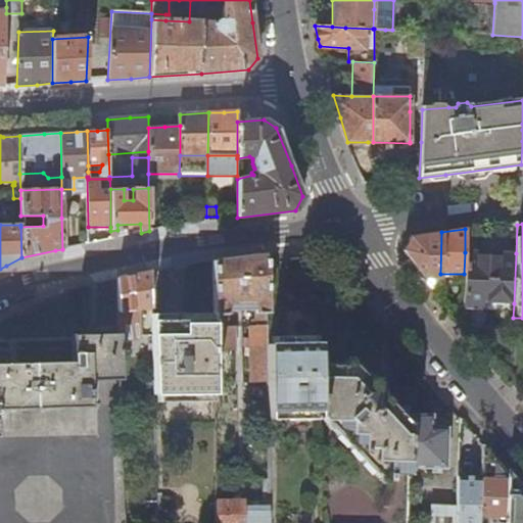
[(440,274),(441,232),(410,236),(402,250),(422,278),(440,278),(440,274)]
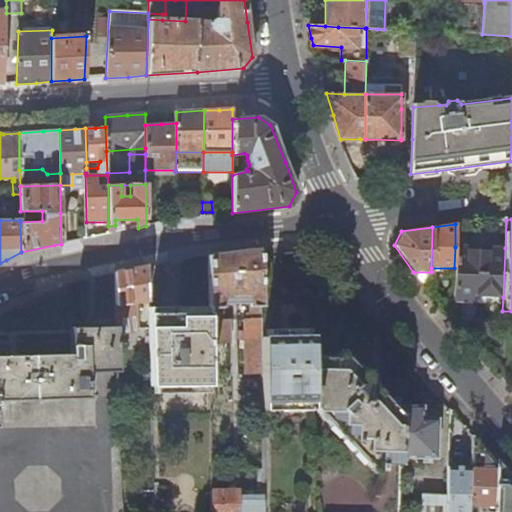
[(455,247),(454,268),(454,301),(472,302),(472,296),(503,297),(505,248),(455,247)]
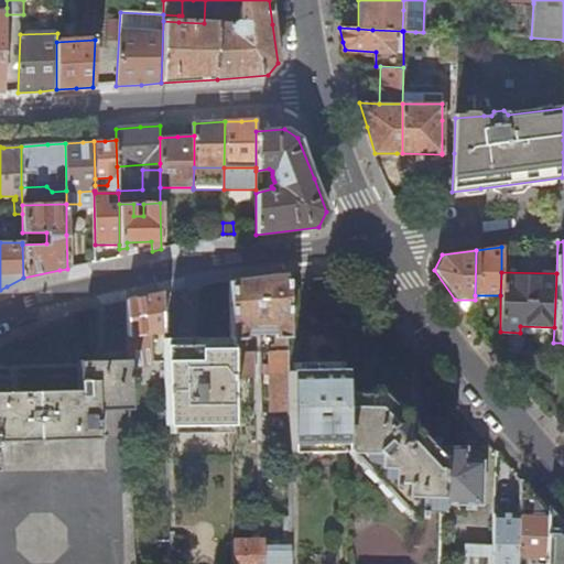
[(288,372),(286,275),(262,279),(229,282),(230,347),(230,378),(252,378),(252,353),(243,351),(242,336),(274,335),(274,351),(269,351),(270,378),(270,412),(288,412),(288,390),(288,372)]
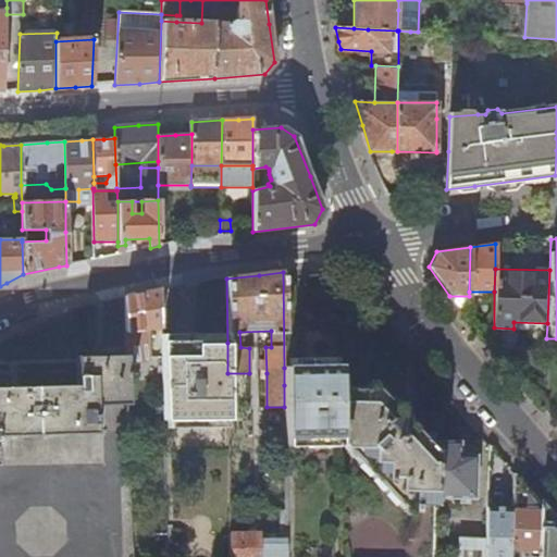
[(149,330),(161,329),(159,289),(144,293),(124,297),(126,355),(126,362),(150,359),(149,330)]
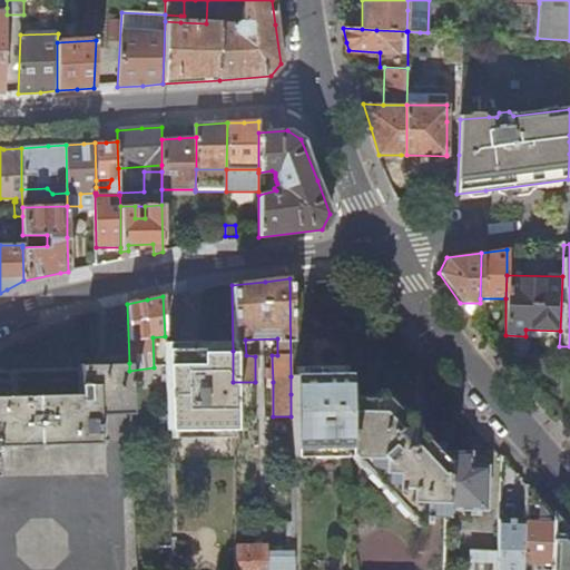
[(480,316),(480,303),(460,303),(464,307),(472,317),(480,316)]
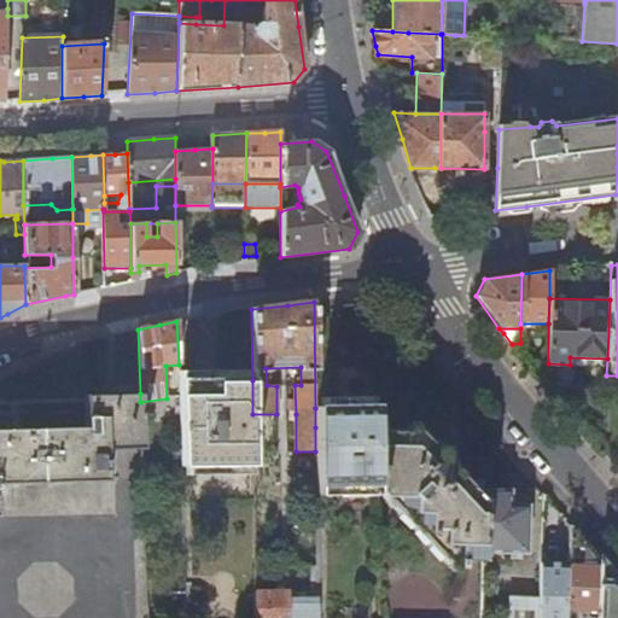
[(547,386),(548,363),(529,365),(547,386)]
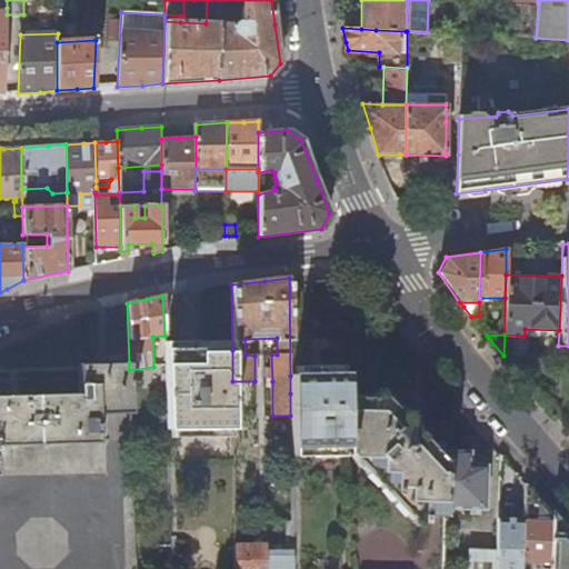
[(232,381),(232,350),(200,351),(165,351),(167,431),(233,430),(232,381)]
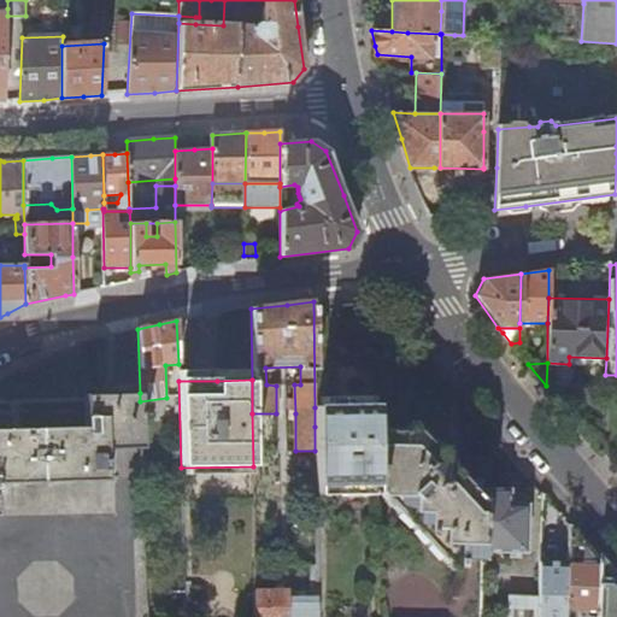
[(140,401),(140,393),(82,394),(82,427),(0,428),(0,485),(103,483),(103,479),(110,479),(110,468),(104,468),(104,448),(142,448),(140,401)]
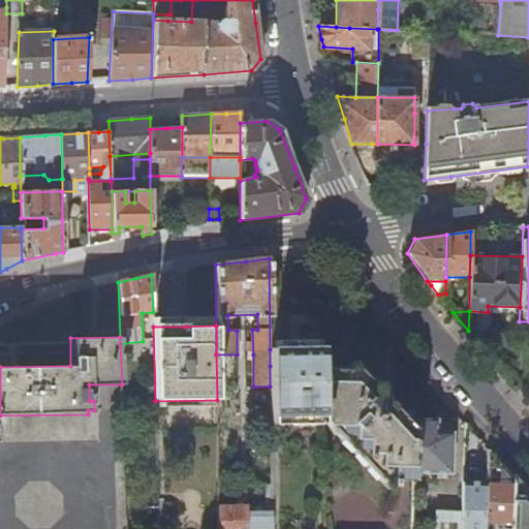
[(322,367),(322,348),(308,348),(270,349),(270,366),(270,386),(271,414),(322,414),(322,382),(322,367)]
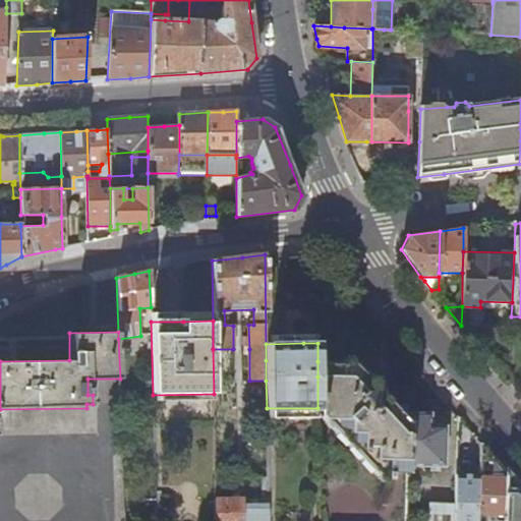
[(354,363),(317,361),(317,377),(317,408),(319,417),(323,420),(334,420),(334,432),(347,433),(347,446),(360,446),(360,459),(372,460),(372,472),(384,472),(385,478),(389,478),(389,472),(408,472),(408,466),(408,440),(409,412),(409,404),(380,404),(380,390),(366,390),(366,377),(354,375),(354,363)]
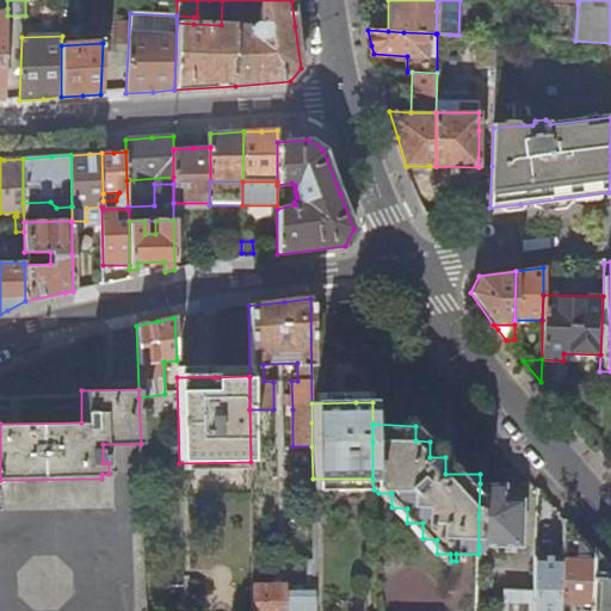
[(505,485),(480,483),(479,516),(479,547),(523,548),(523,500),(505,499),(505,485)]
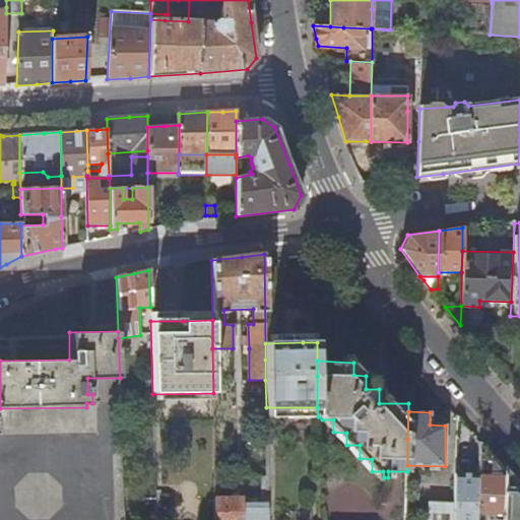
[(497,463),(479,443),(478,475),(477,514),(476,514),(475,519),(501,519),(504,471),(497,463)]
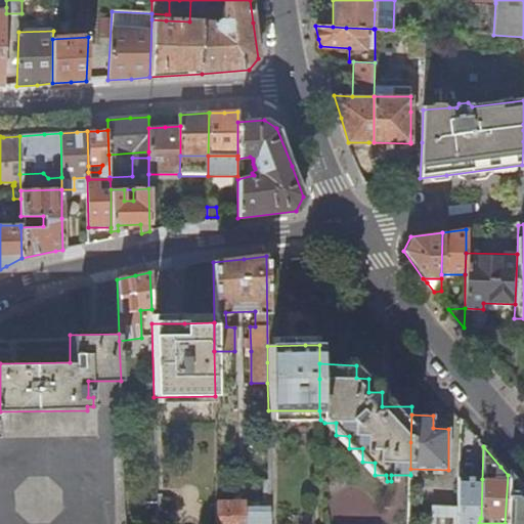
[(216,523),(269,523),(269,471),(259,471),(259,489),(263,489),(264,501),(246,503),(246,501),(216,501),(216,523)]
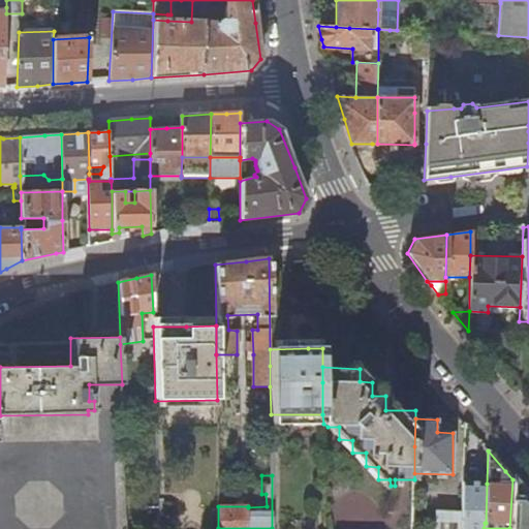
[(528,528),(528,498),(512,479),(509,528),(528,528)]
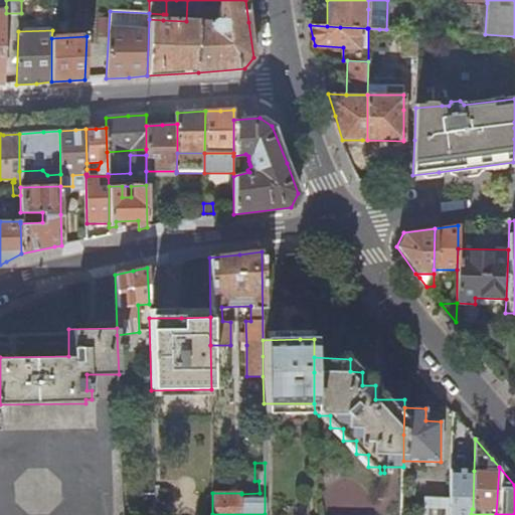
[(474,471),(451,470),(450,499),(449,508),(472,509),(473,509),(474,471)]
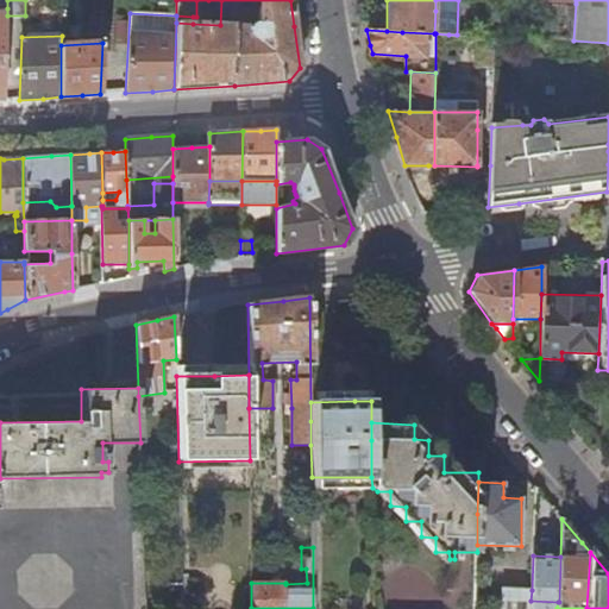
[(529,608),(531,601),(532,590),(503,589),(502,608),(529,608)]
